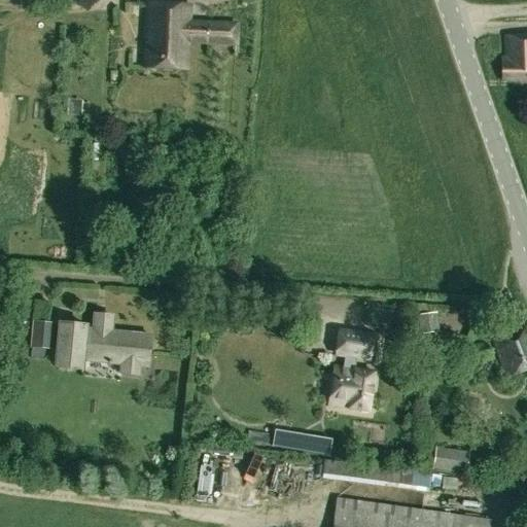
[(189,22),(190,6),(146,4),(143,68),(186,70),(188,43),(237,45),(238,25),(189,22)]
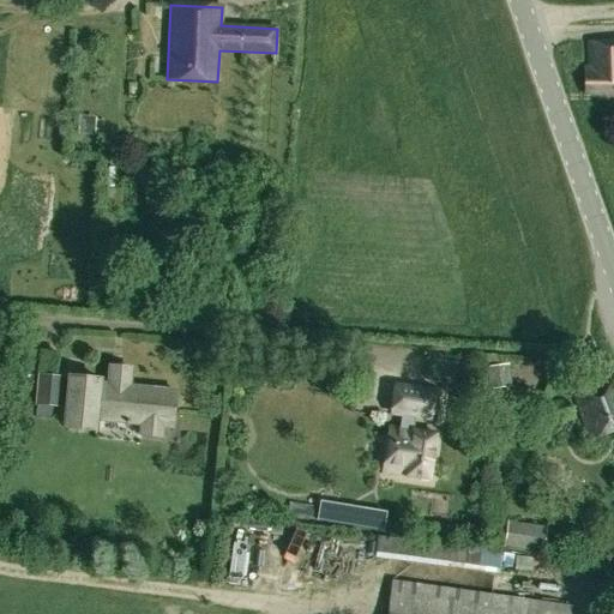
[(585,94),(613,92),(613,42),(588,43),(589,64),(584,64),(585,94)]
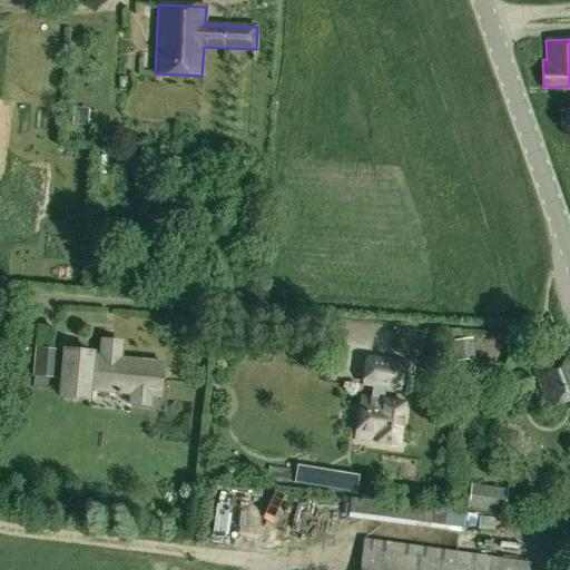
[(72,124),(86,125),(86,109),(72,108),(72,124)]
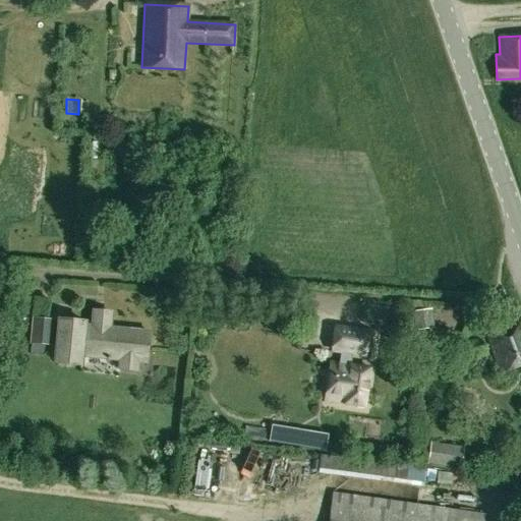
[(415,331),(430,329),(433,328),(431,309),(412,312),(415,331)]
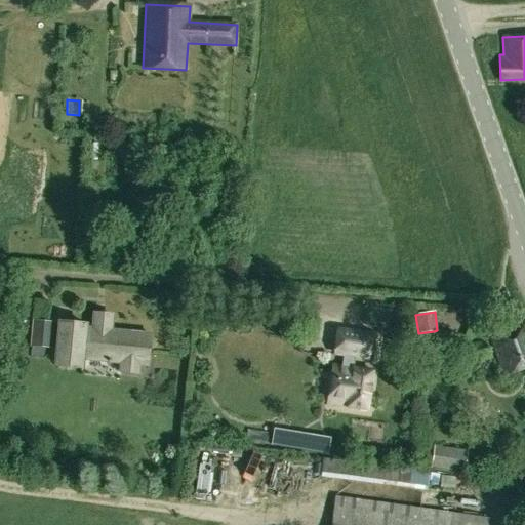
[(31,347),(32,348),(45,349),(51,349),(54,349),(56,323),(33,320),(31,347)]
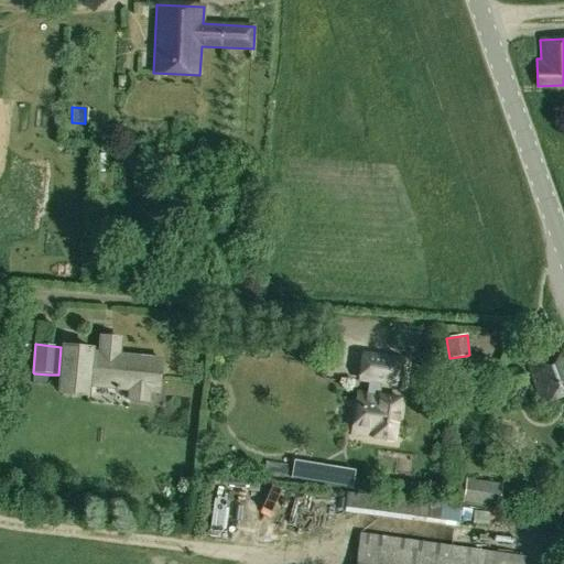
[(132,401),(147,402),(148,392),(160,393),(161,379),(162,360),(120,356),(120,349),(101,347),(100,354),(93,354),(91,354),(91,349),(66,347),(64,347),(60,388),(62,388),(89,390),(89,386),(133,390),(132,401)]
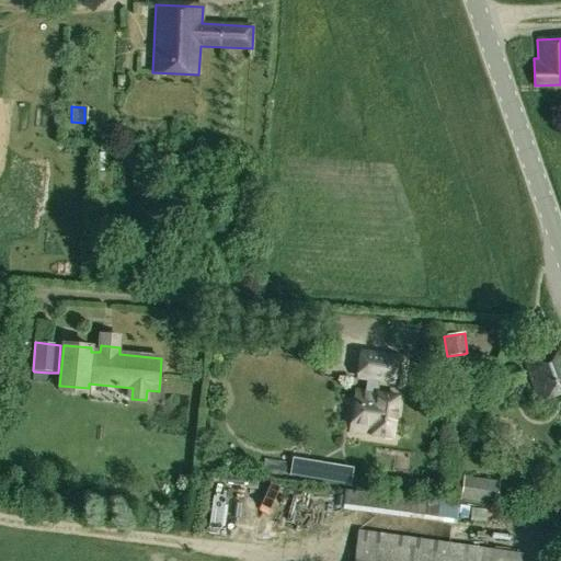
[(392,384),(396,357),(362,352),(356,379),(392,384)]
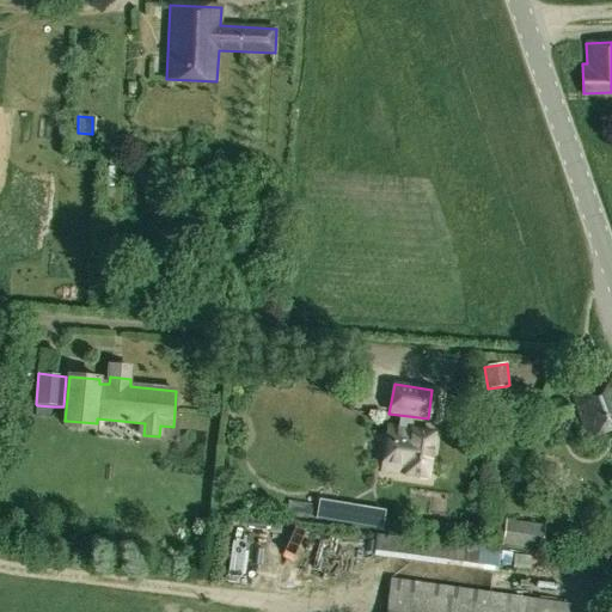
[(573,398),(587,439),(595,436),(611,429),(611,395),(609,385),(582,395),(573,398)]
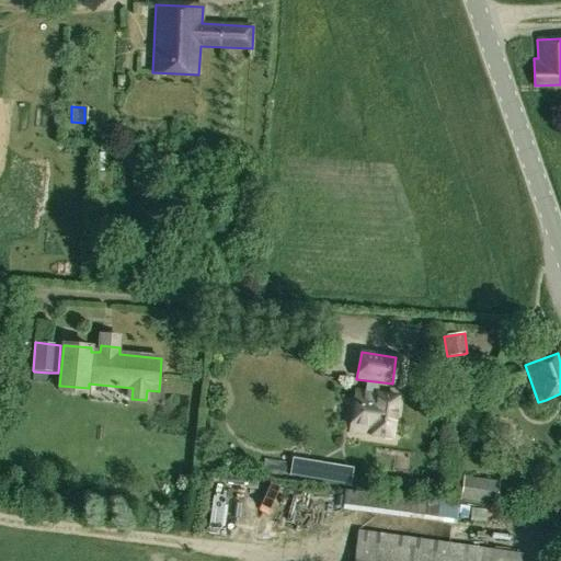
[(523,377),(518,366),(503,370),(507,382),(523,377)]
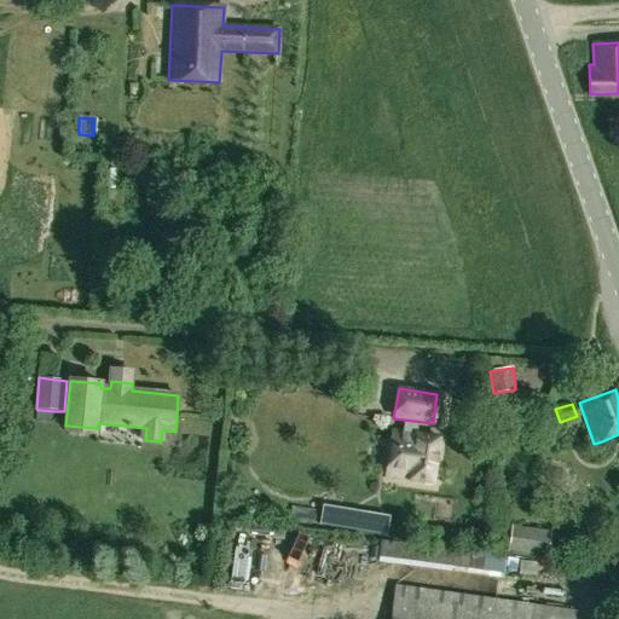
[(417,421),(405,420),(403,434),(394,433),(388,476),(434,482),(439,438),(415,435),(417,421)]
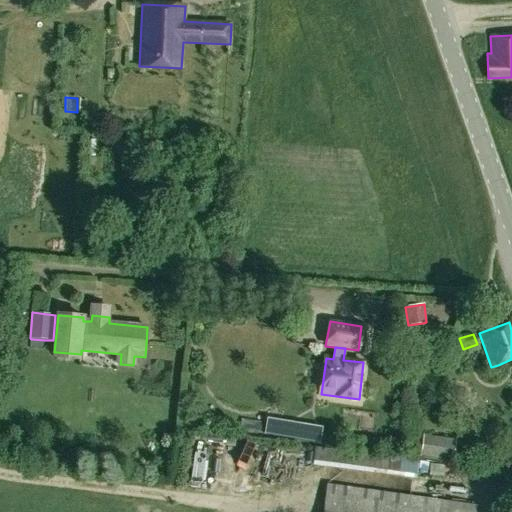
[(323,428),(302,424),(299,440),(321,443),(323,428)]
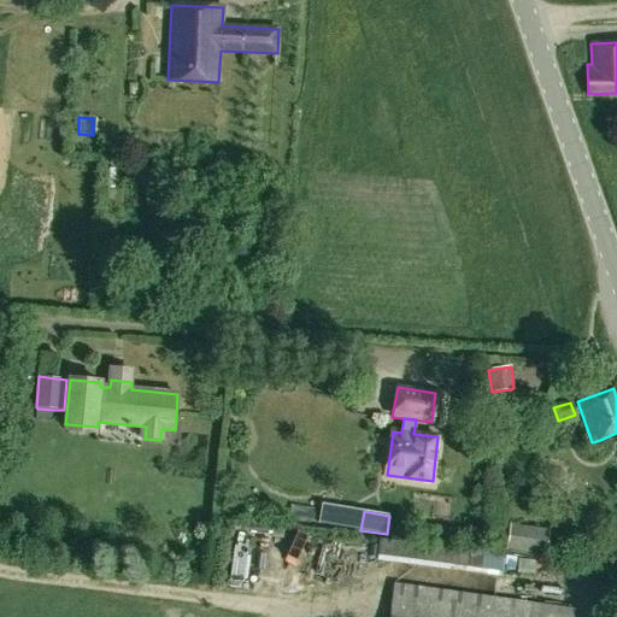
[(510,524),(506,550),(546,556),(550,530),(510,524)]
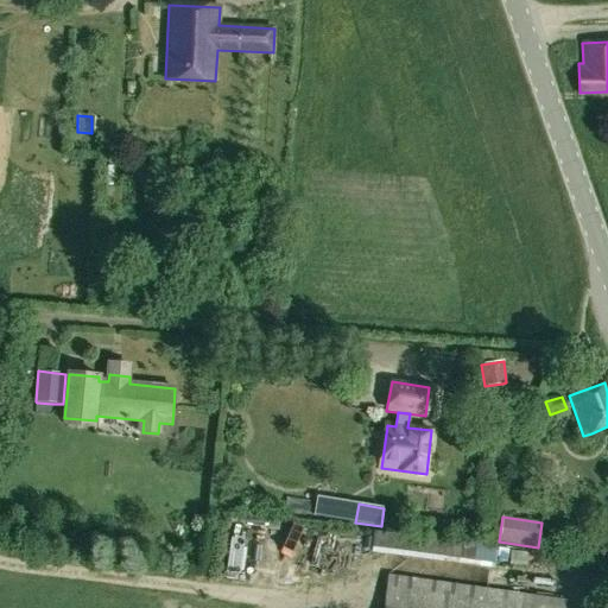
[(458,563),(461,542),(374,531),(371,553),(458,563)]
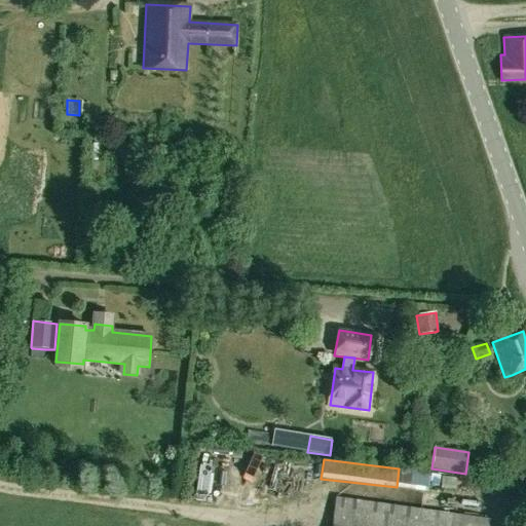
[(487,525),(488,521),(334,497),(329,525),(487,525)]
